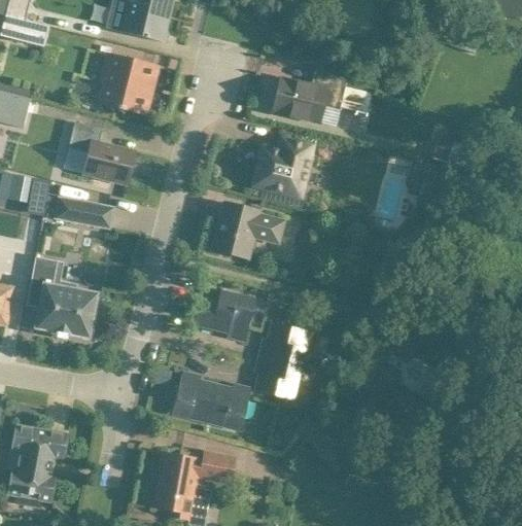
[(35,0),(2,0),(0,12),(0,36),(48,48),(53,29),(30,23),(35,0)]
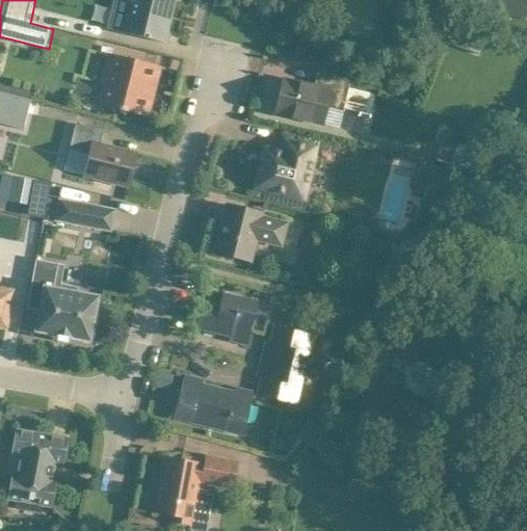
[(169,37),(178,0),(122,0),(138,4),(133,29),(169,37)]
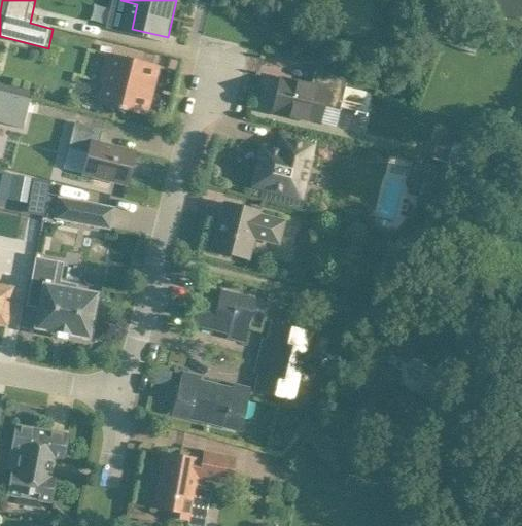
[(143,111),(153,63),(111,53),(101,102),(143,111)]
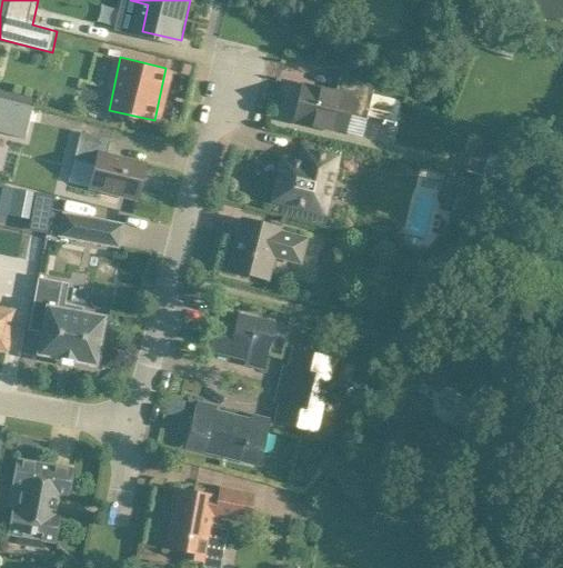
[(362,100),(303,83),(294,113),(353,130),(362,100)]
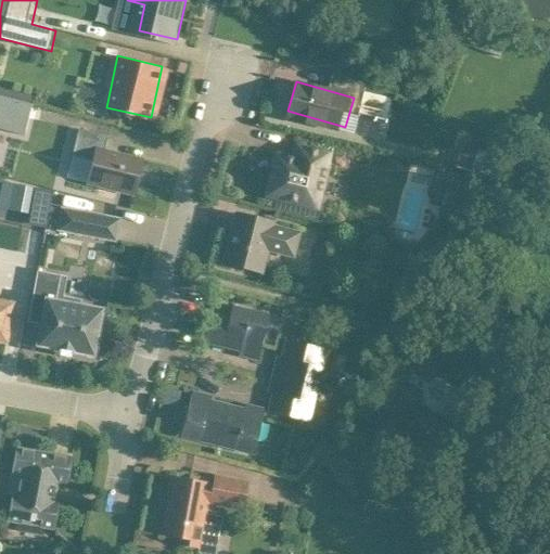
[(0,126),(22,127),(23,95),(0,94),(0,126)]
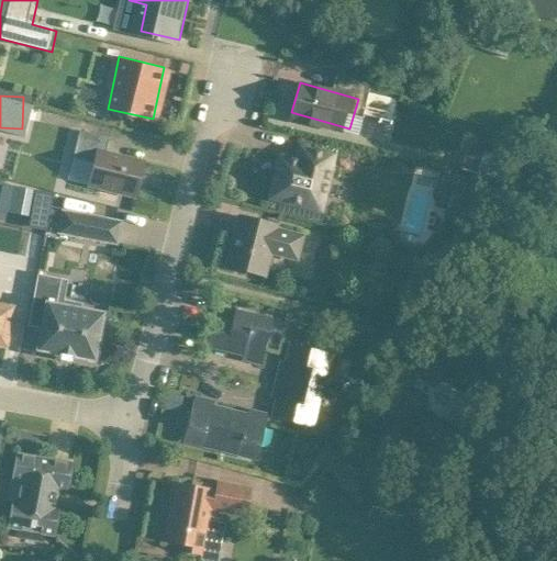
[(138,197),(146,159),(110,152),(113,136),(82,130),(76,160),(93,165),(89,186),(138,197)]
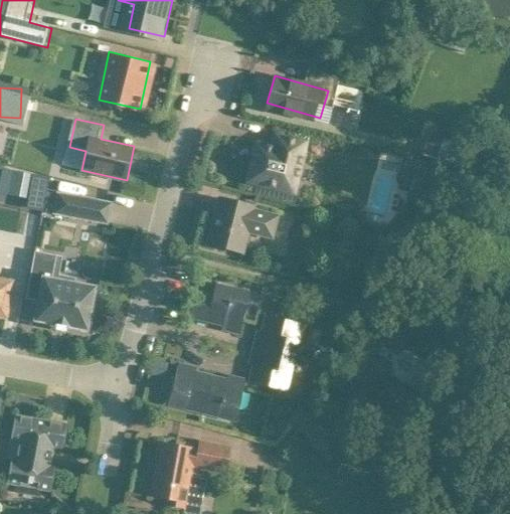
[(257,142),(247,183),(296,194),(309,139),(277,132),(274,146),(257,142)]
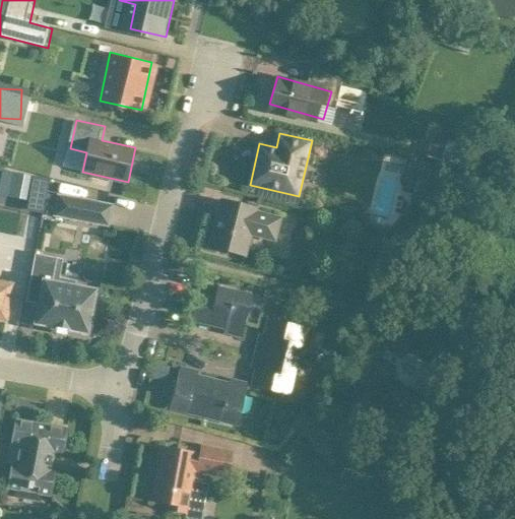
[(0,199),(18,200),(17,211),(38,211),(40,174),(0,172),(0,199)]
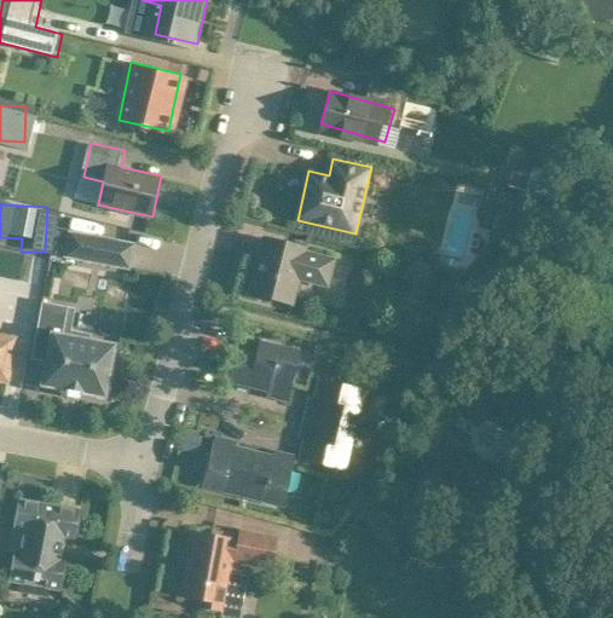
[(75,226),(70,252),(133,265),(138,238),(75,226)]
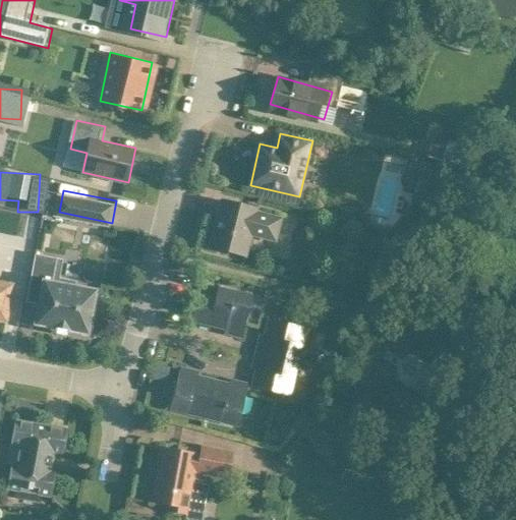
[(284,212),(222,198),(212,247),(247,255),(251,234),(278,240),(284,212)]
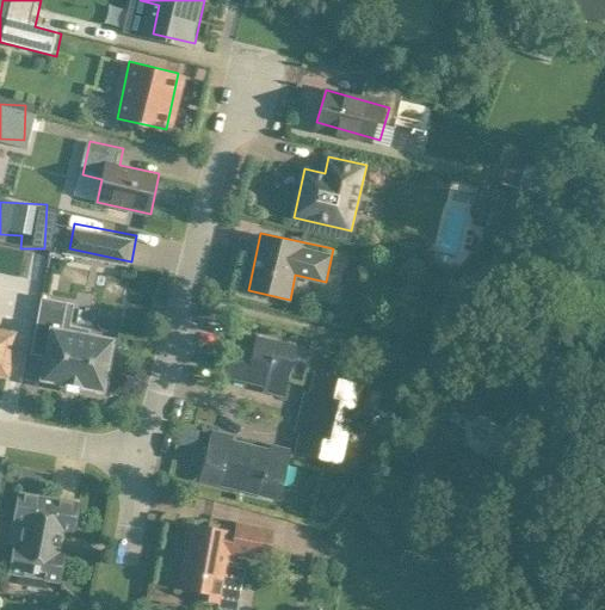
[(39,381),(109,393),(118,334),(73,326),(76,305),(43,299),(35,349),(45,350),(39,381)]
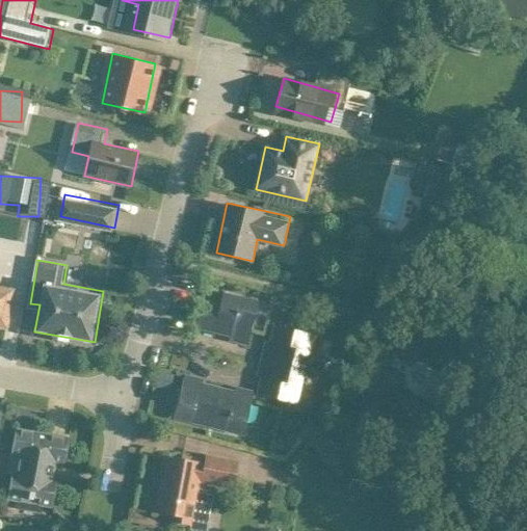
[(0,321),(6,323),(11,293),(0,290),(0,321)]
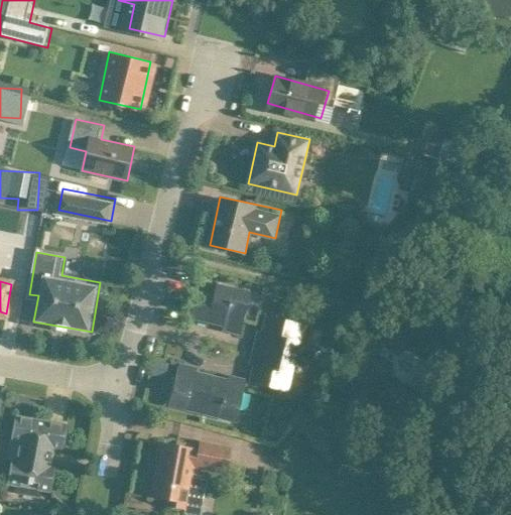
[(204,292),(198,318),(244,328),(252,291),(225,285),(223,296),(204,292)]
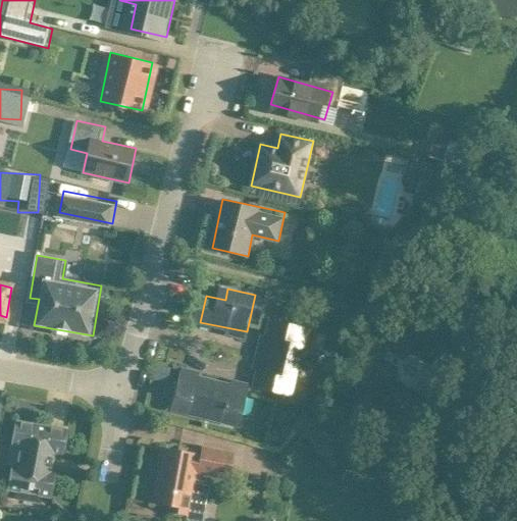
[(272,318),(264,354),(301,362),(308,326),(272,318)]
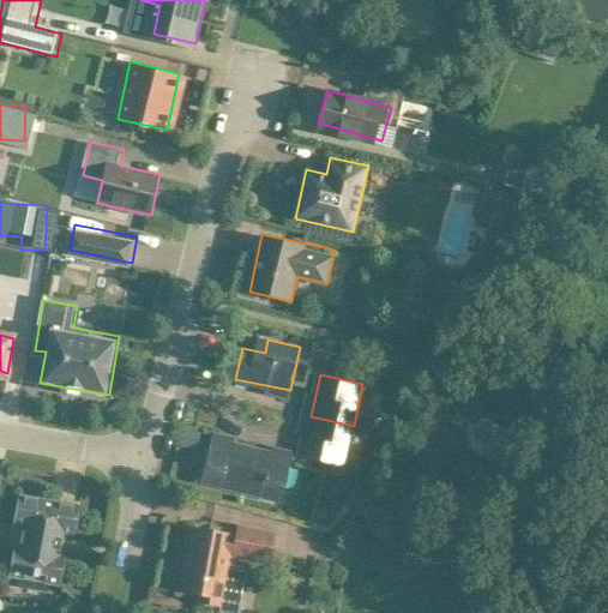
[(311,416),(302,458),(344,468),(354,426),(311,416)]
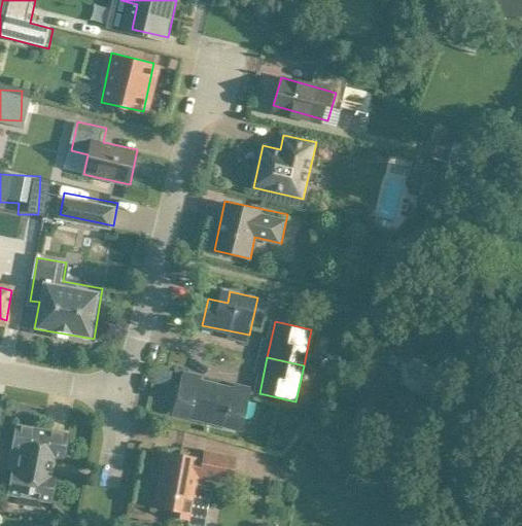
[(174,416),(208,424),(218,379),(184,372),(174,416)]
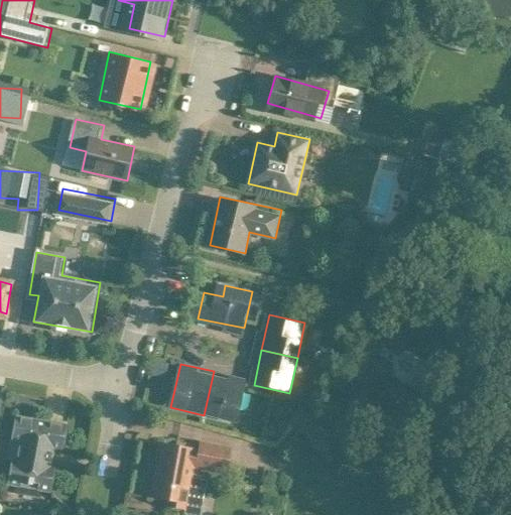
[(204,415),(238,422),(248,379),(214,371),(204,415)]
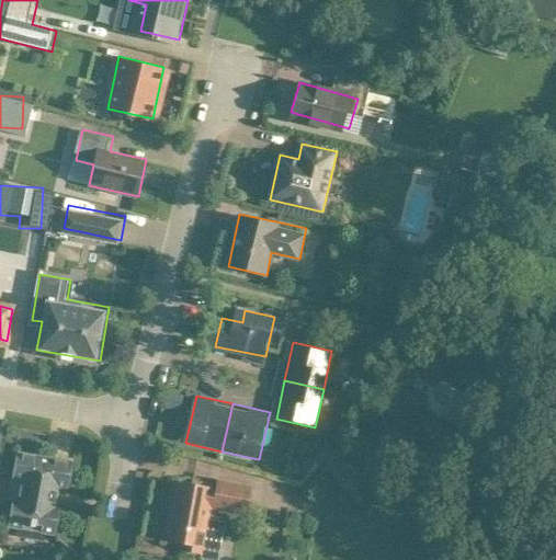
[(77,453),(23,444),(18,477),(30,479),(26,498),(15,495),(11,524),(60,533),(65,505),(55,503),(58,483),(71,486),(77,453)]
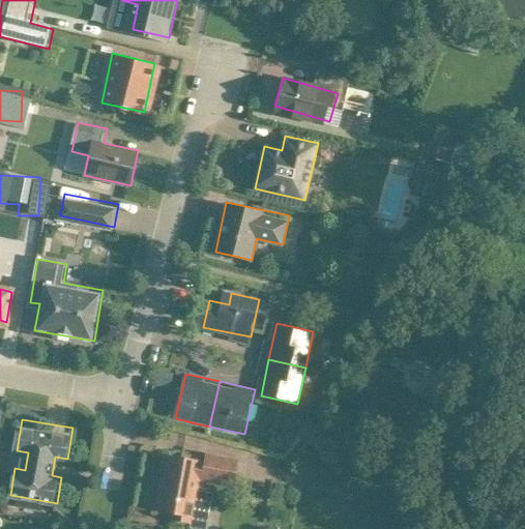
[(169,449),(154,512),(190,520),(198,479),(228,486),(232,463),(169,449)]
